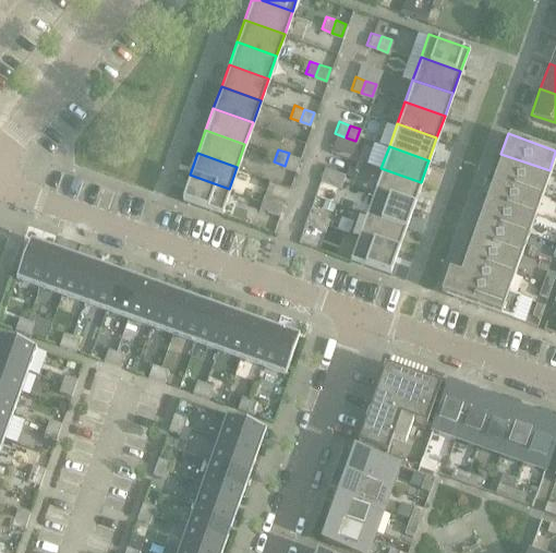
[(299,157),(289,153),(285,166),(294,169),(299,157)]
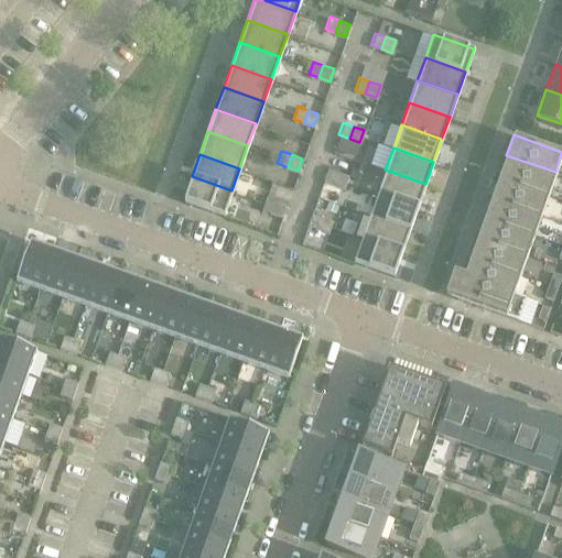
[(555,172),(506,155),(499,175),(549,193),(555,172)]
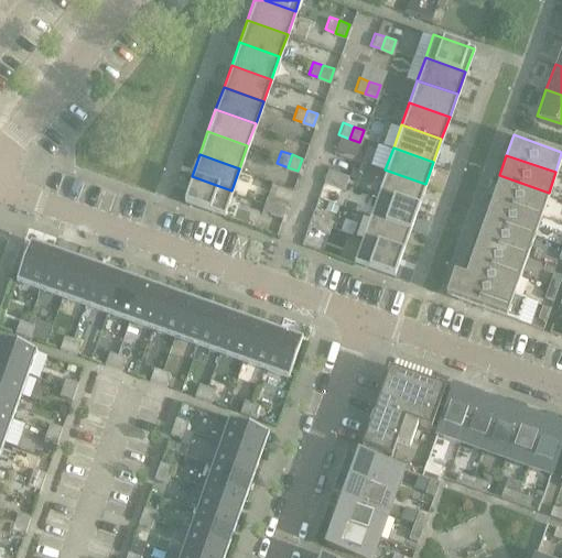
[(333,184),(337,171),(327,167),(323,179),(333,184)]
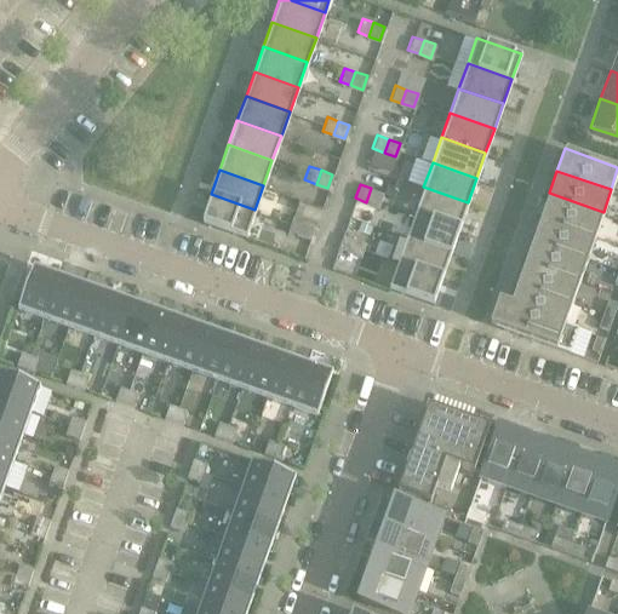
[(459,227),(468,202),(423,187),(415,212),(459,227)]
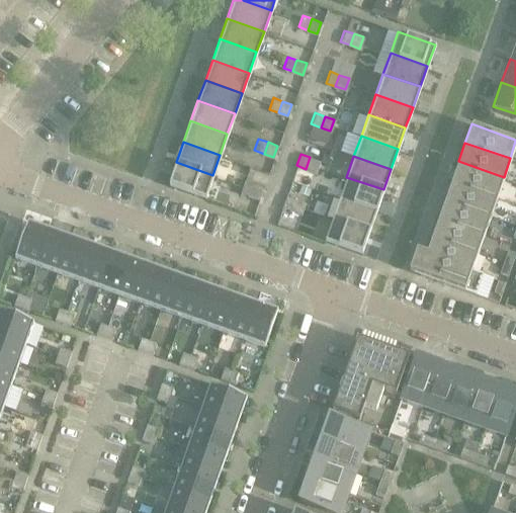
[(319,161),(310,157),(306,169),(315,172),(319,161)]
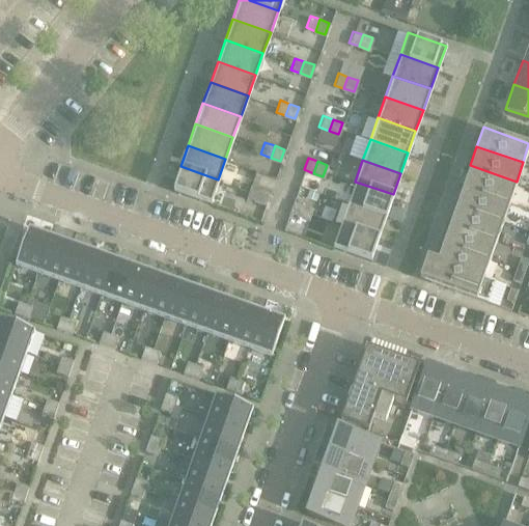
[(517,182),(470,165),(463,184),(509,200),(517,182)]
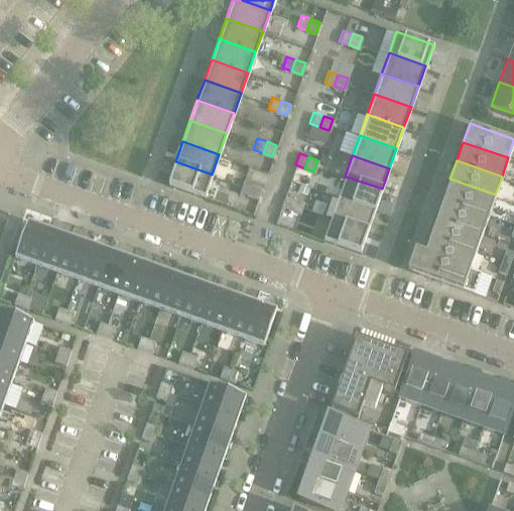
[(204,197),(212,174),(175,161),(167,183),(204,197)]
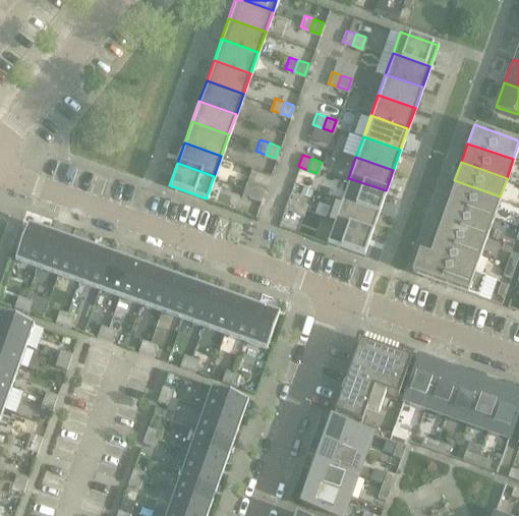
[(378,212),(386,190),(348,178),(341,198),(378,212)]
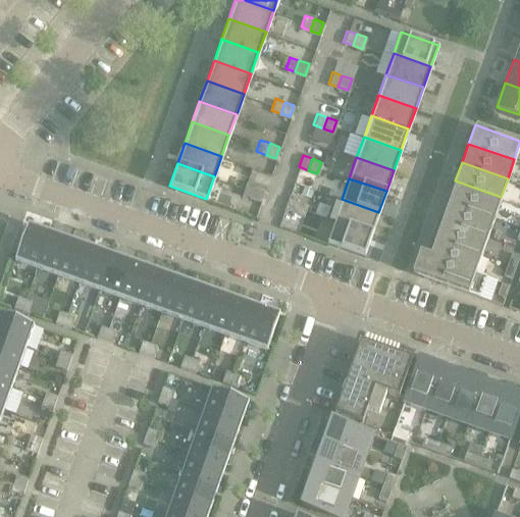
[(501,197),(455,181),(449,199),(495,215),(501,197)]
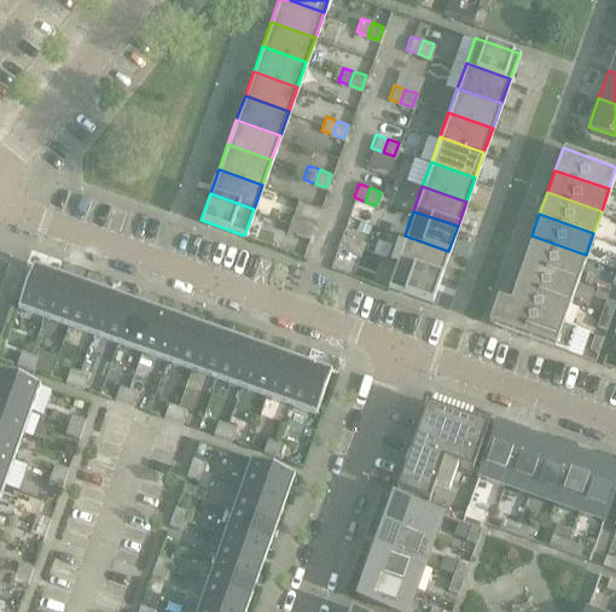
[(297,232),(302,219),(291,215),(286,228),(297,232)]
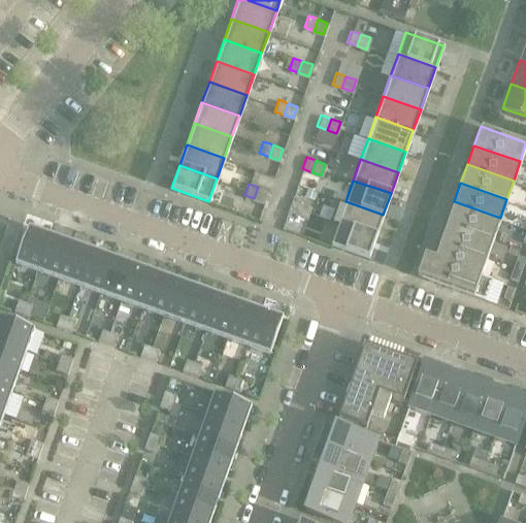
[(267,191),(258,187),(254,198),(264,202),(267,191)]
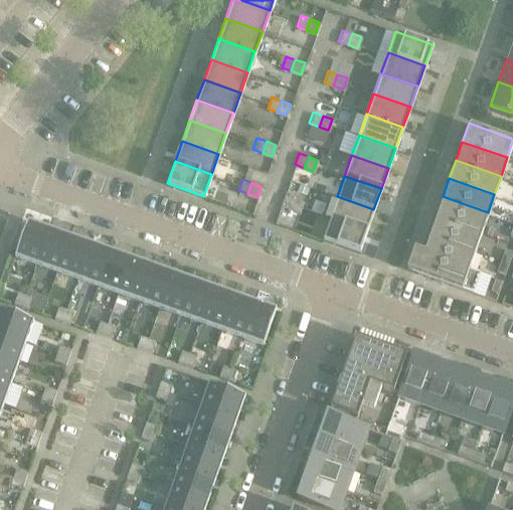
[(298,182),(296,189),(305,193),(308,185),(298,182)]
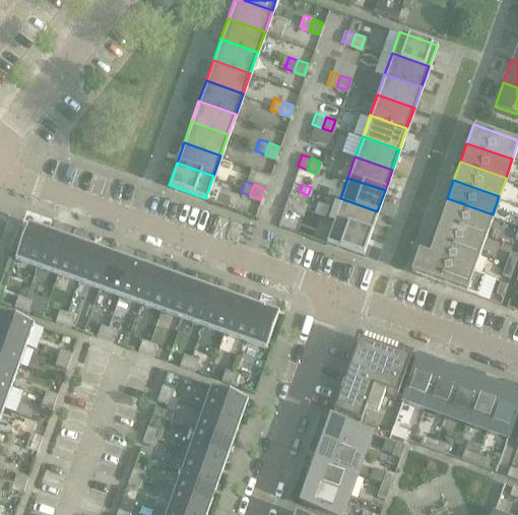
[(292,210),(296,199),(286,196),(282,207),(292,210)]
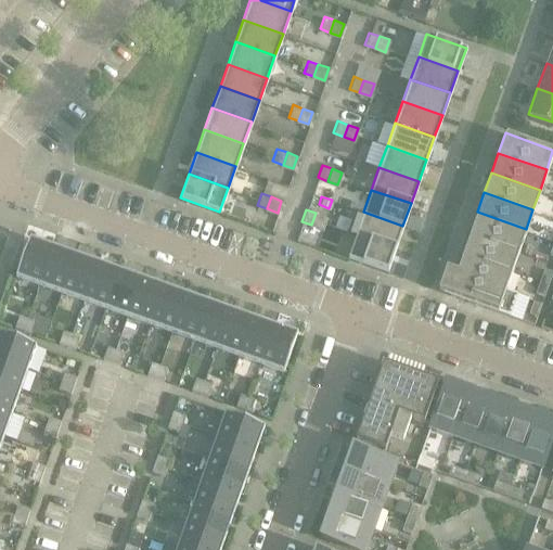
[(395,247),(402,226),(363,212),(356,233),(395,247)]
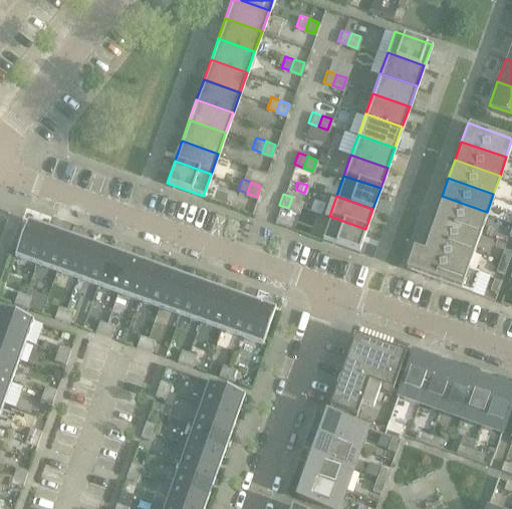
[(487,212),(442,196),(436,213),(480,230),(487,212)]
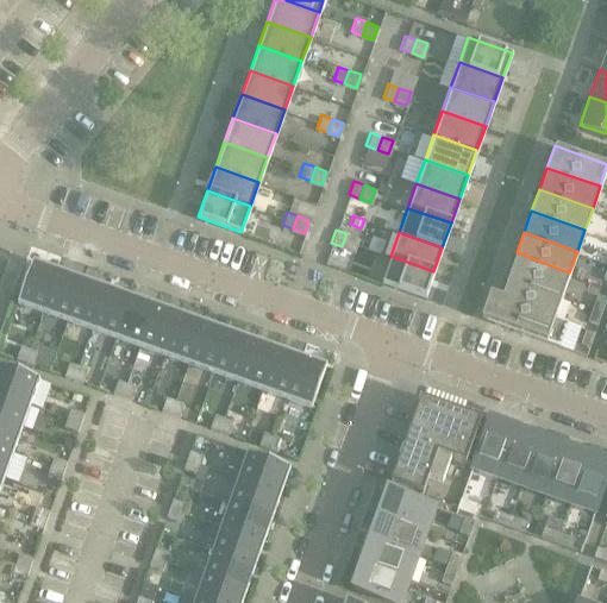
[(358,237),(346,233),(342,246),(354,250),(358,237)]
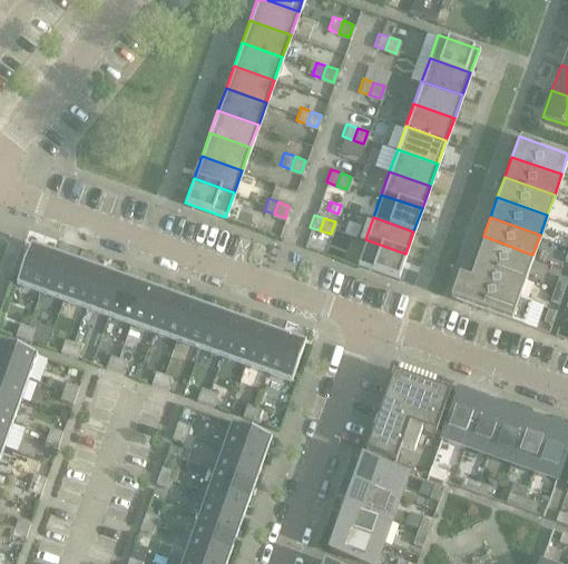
[(532,255),(483,236),(476,257),(526,275),(532,255)]
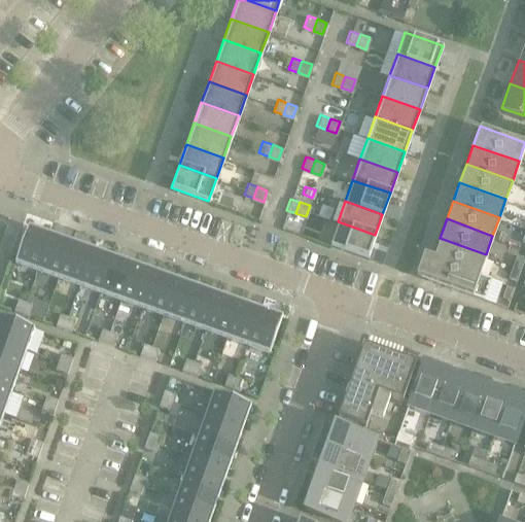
[(368,256),(375,235),(338,221),(329,244),(368,256)]
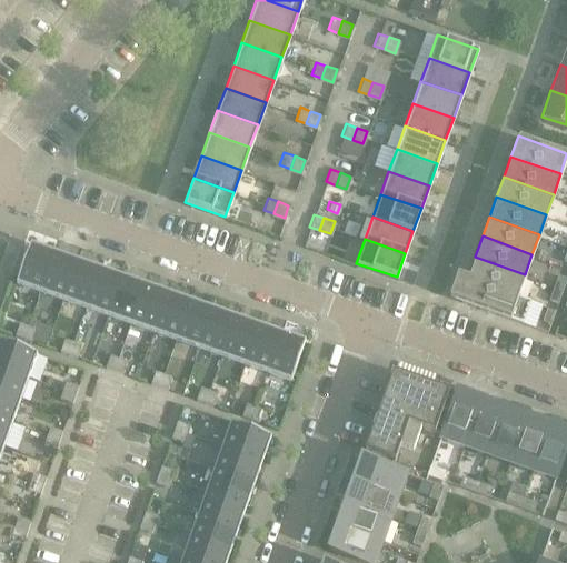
[(39,290),(53,250),(29,241),(15,281),(39,290)]
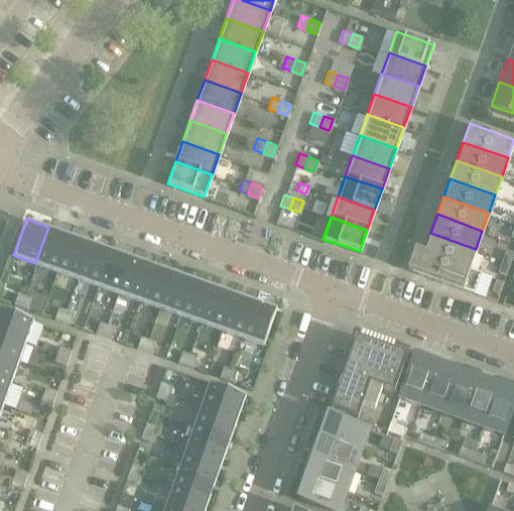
[(55,270),(69,234),(48,227),(35,263),(55,270)]
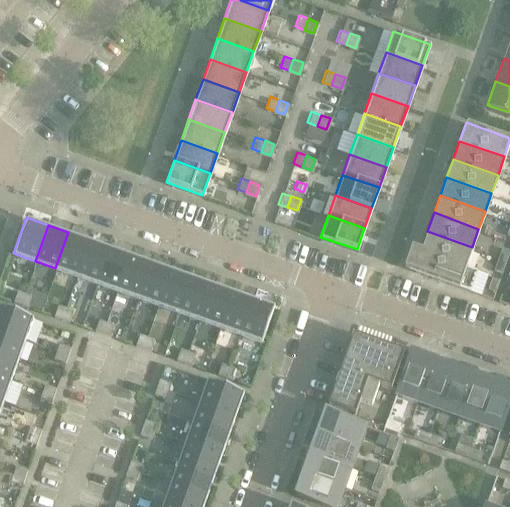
[(472,247),(427,231),(421,249),(466,265),(472,247)]
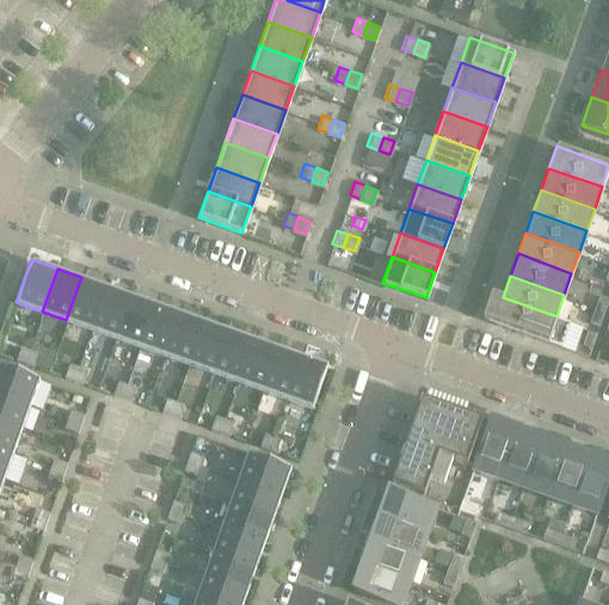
[(90,328),(105,285),(81,277),(66,320),(90,328)]
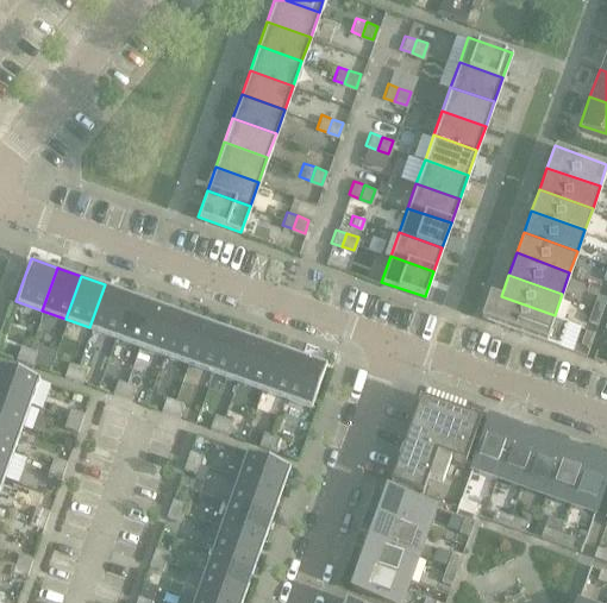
[(114,337),(130,293),(105,284),(89,327),(114,337)]
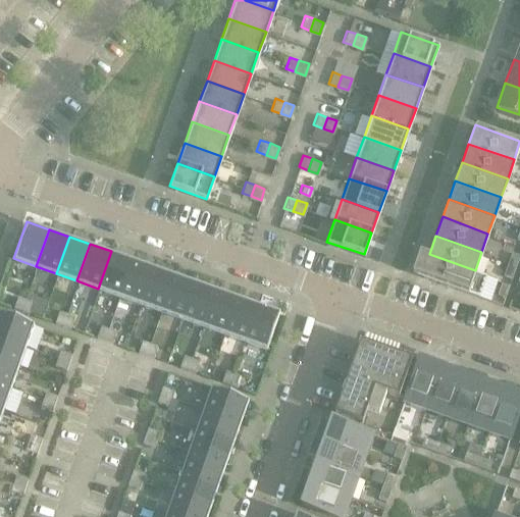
[(475,270),(429,254),(419,250),(411,271),(478,295),(485,274),(475,270)]
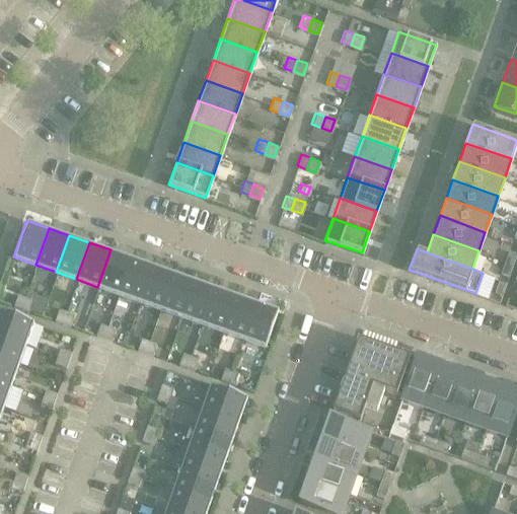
[(118,294),(131,258),(111,249),(97,287),(118,294)]
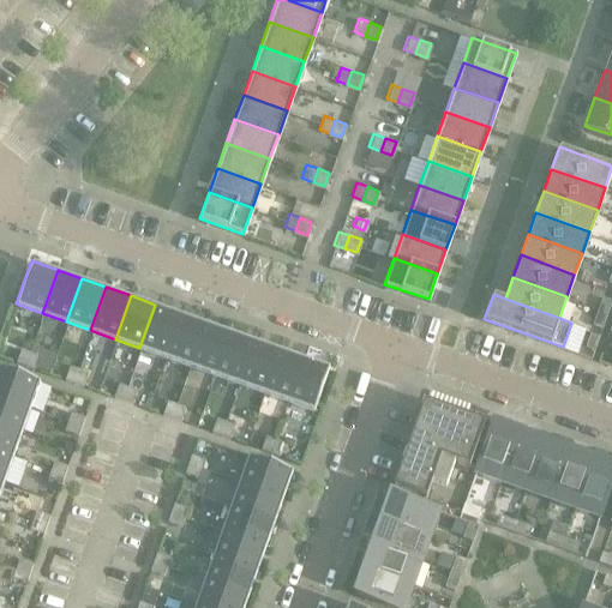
[(601,295),(597,307),(606,311),(611,298),(601,295)]
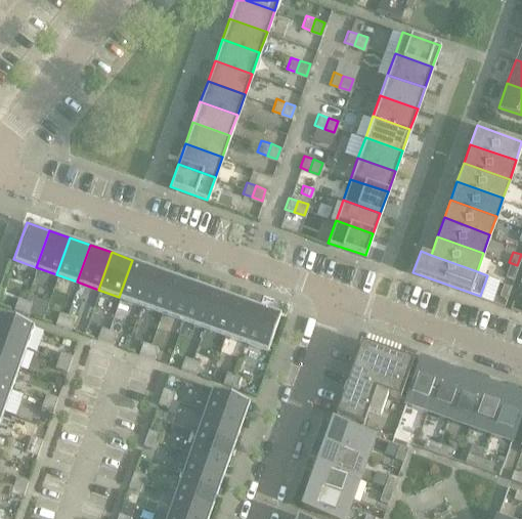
[(140,304),(153,267),(132,260),(119,297),(140,304)]
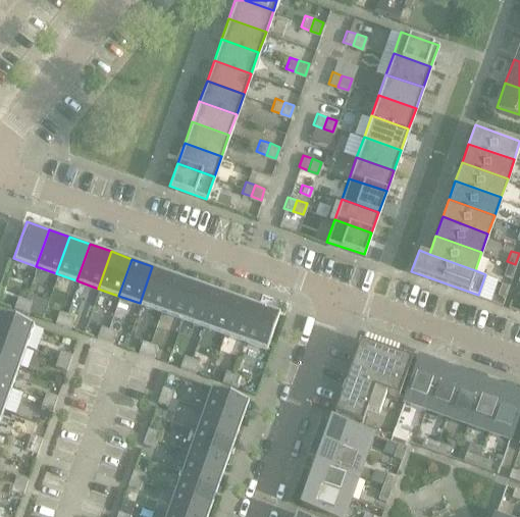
[(515,264),(507,261),(503,273),(511,276),(515,264)]
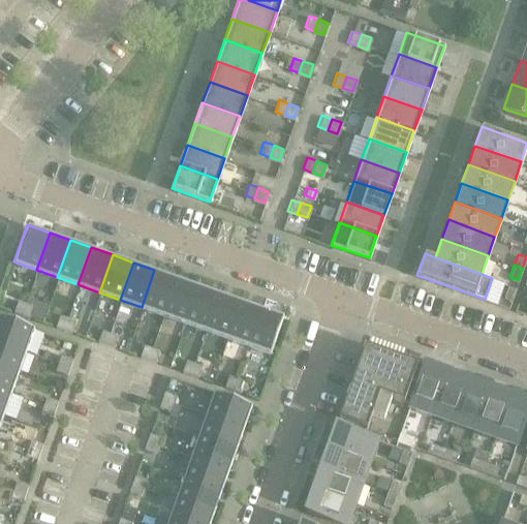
[(162,314),(176,277),(154,270),(142,307),(162,314)]
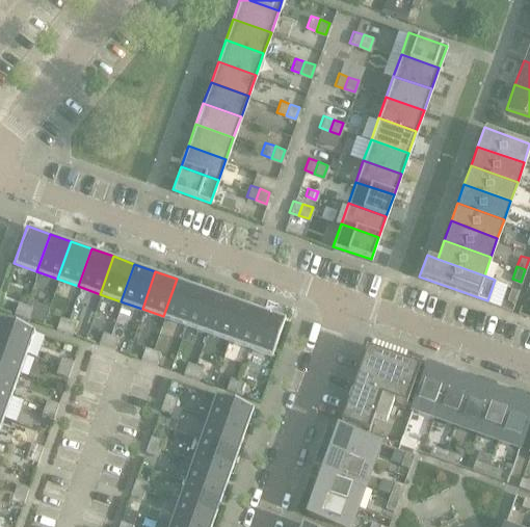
[(184,324),(197,286),(177,279),(163,316),(184,324)]
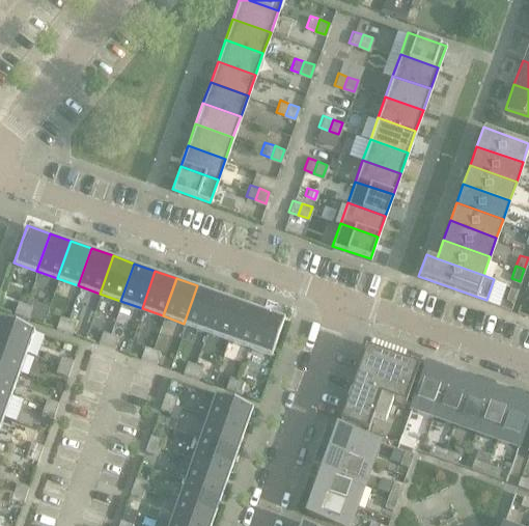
[(205,331),(219,294),(197,285),(184,324),(205,331)]
